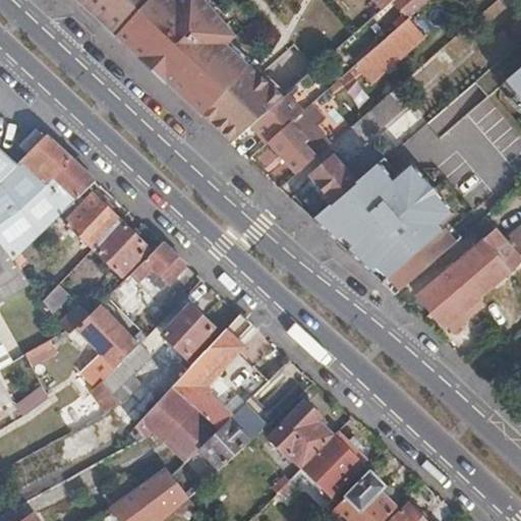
[(76,0),(139,58),(139,59),(165,82),(166,82),(232,142),(283,99),(224,47),(233,38),(198,0),(177,0),(174,3),(170,0),(76,0)]
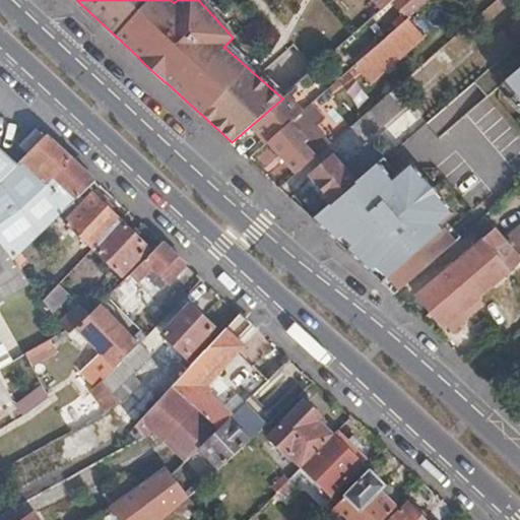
[(373,0),(383,11),(394,0),(373,0)]
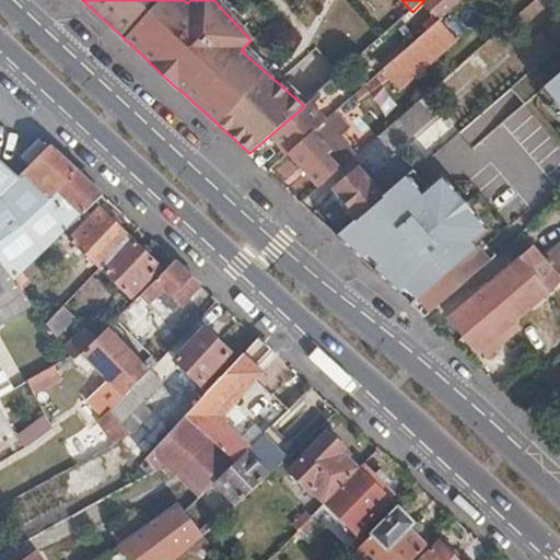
[(439,21),(461,0),(426,0),(423,2),(439,21)]
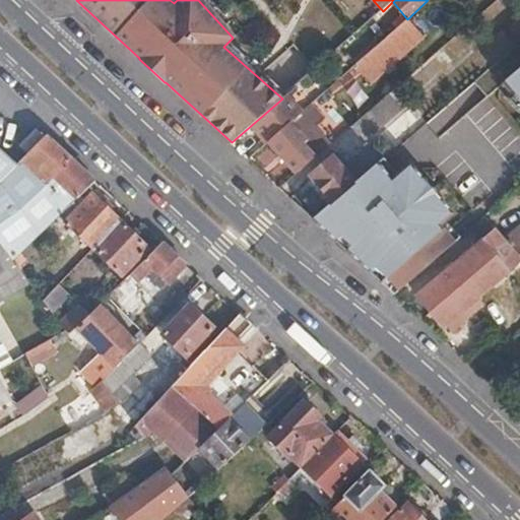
[(421,39),(406,20),(355,64),(372,83),(421,39)]
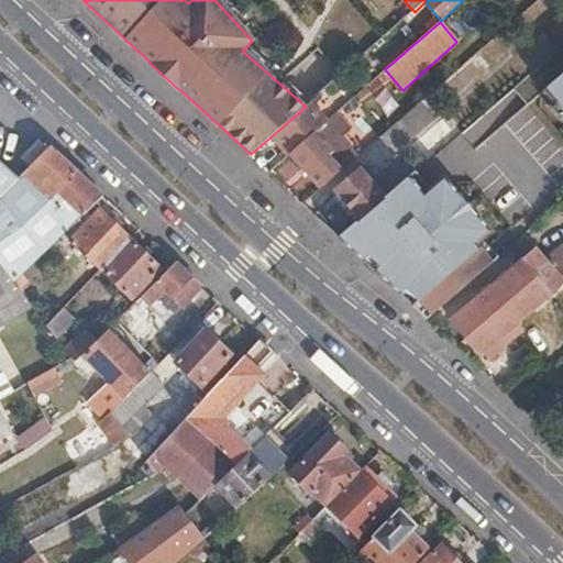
[(562,73),(544,89),(562,109),(562,73)]
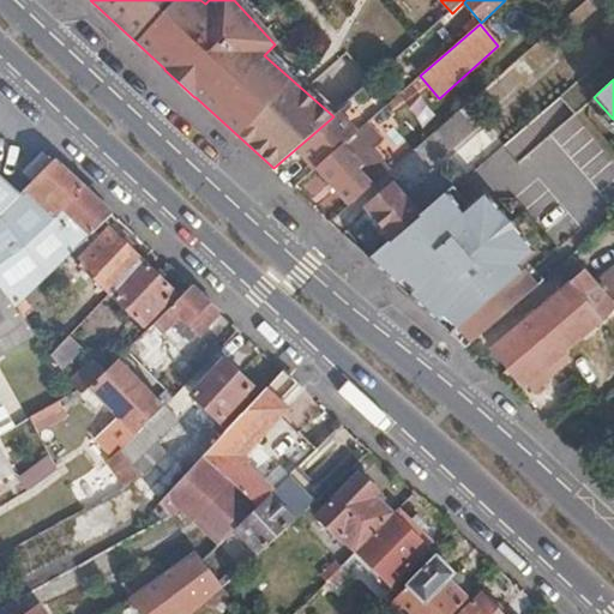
[(487,118),(471,100),(458,112),(474,130),(487,118)]
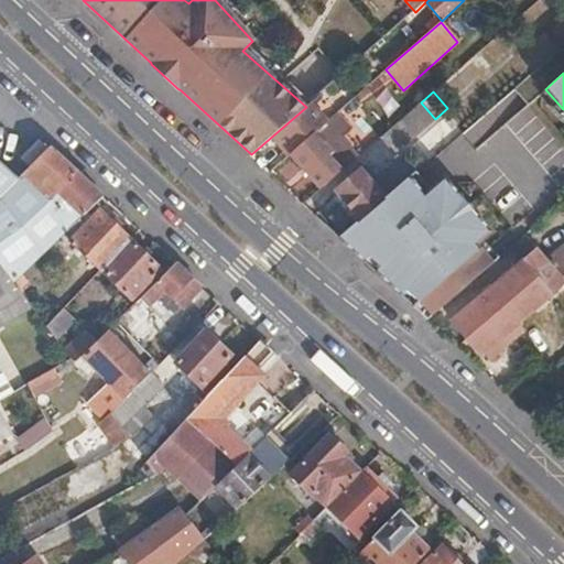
[(387,132),(400,149),(435,119),(421,102),(387,132)]
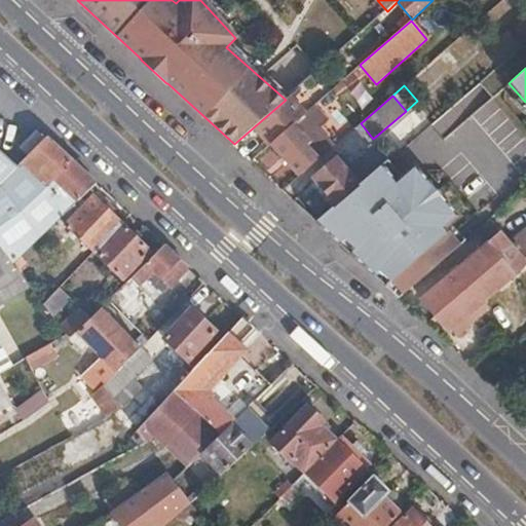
[(256,126),(270,144),(304,114),(288,98),(256,126)]
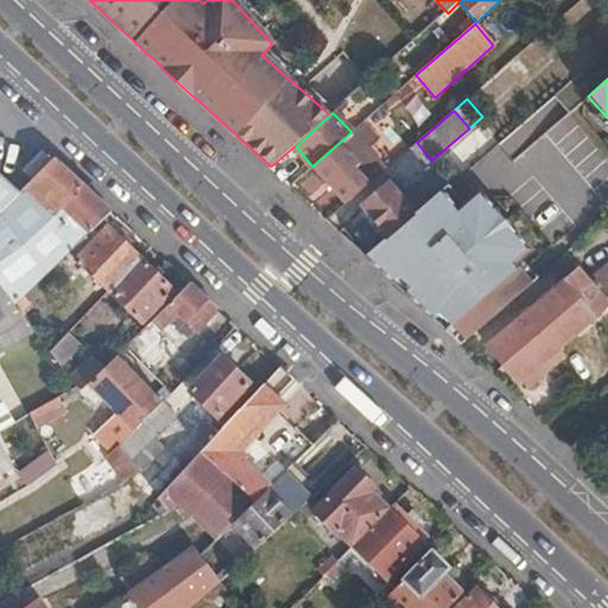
[(312,166),(346,203),(386,169),(368,147),(378,139),(363,122),(352,132),(312,166)]
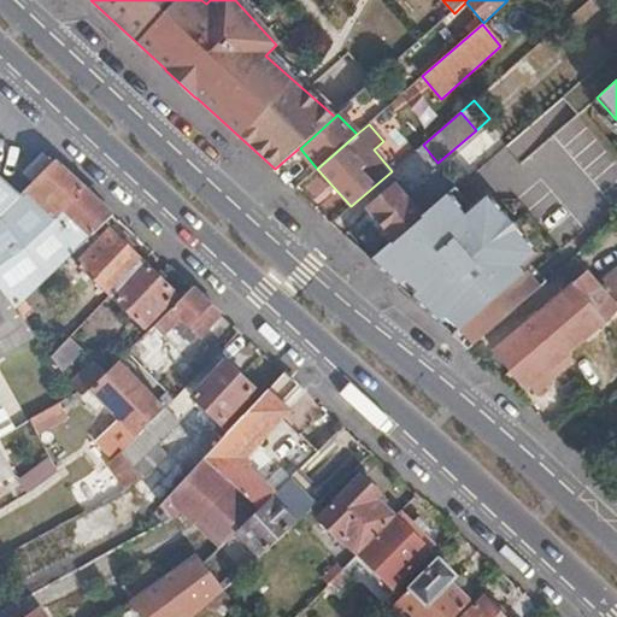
[(432,168),(438,163),(423,145),(417,150),(416,151),(432,168)]
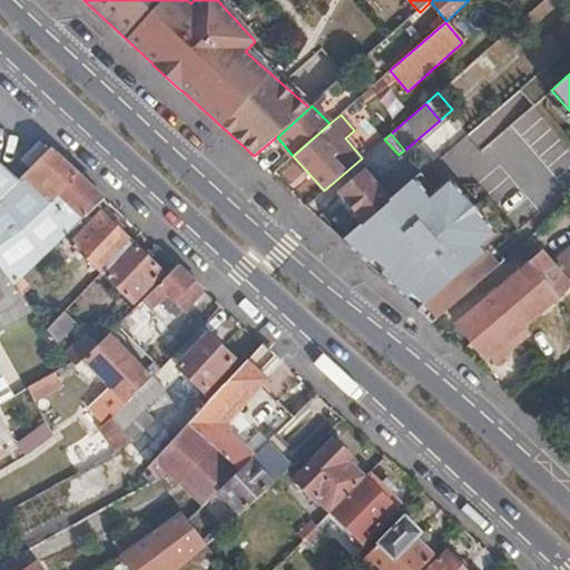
[(0,267),(15,286),(66,237),(76,228),(105,199),(66,161),(53,149),(52,149),(20,182),(0,163),(0,267)]
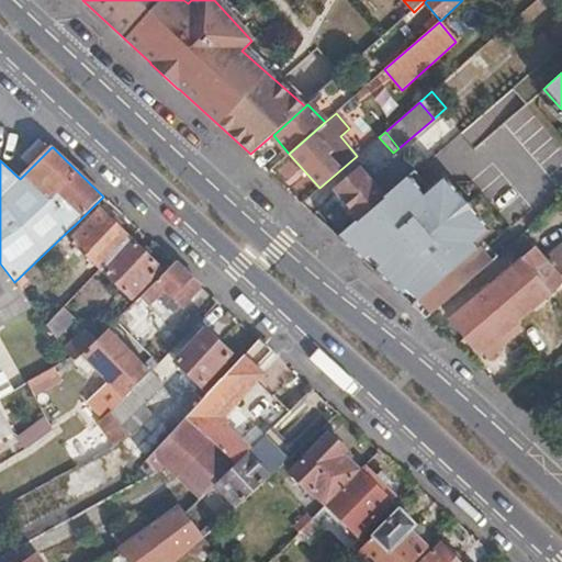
[(335,190),(359,218),(401,182),(385,165),(373,176),(363,165),(335,190)]
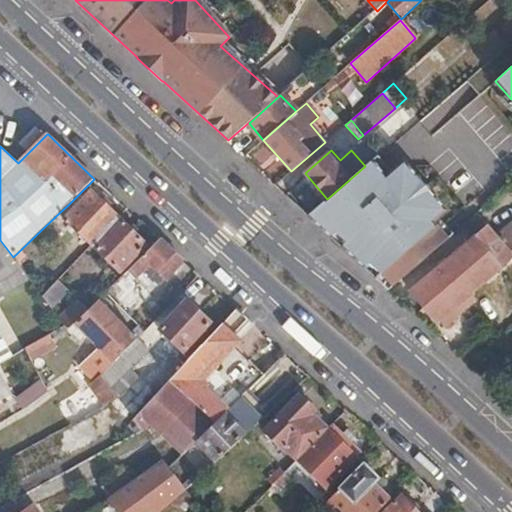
[(377,156),(370,161),(388,181),(394,176),(377,156)]
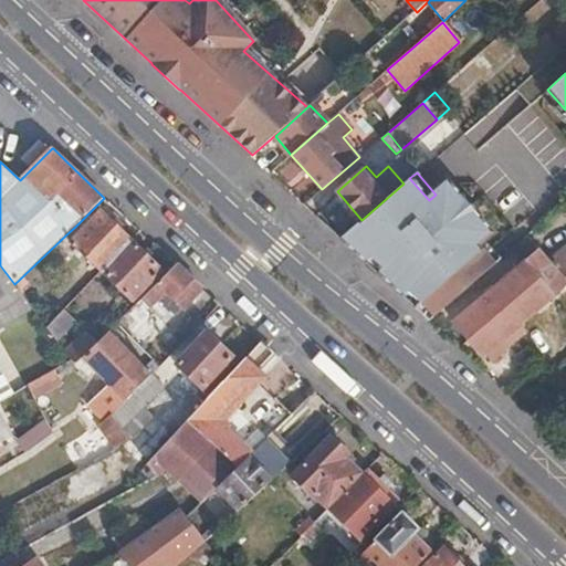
[(362,220),(341,238),(363,258),(368,253),(380,266),(376,271),(402,294),(408,289),(436,316),(494,265),(477,247),(483,240),(491,233),(448,184),(436,195),(429,200),(409,178),(404,184),(362,220)]
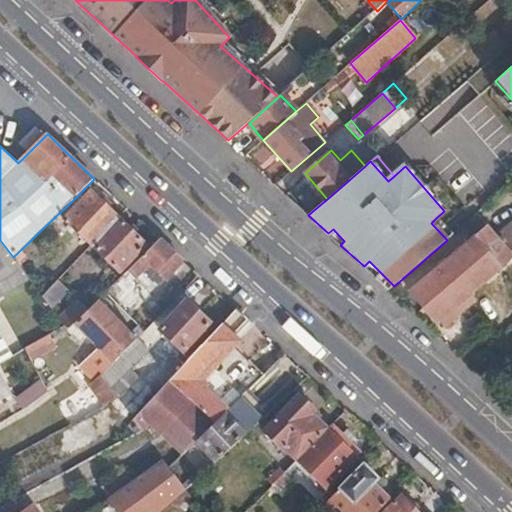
[(91,191),(73,210),(65,219),(93,245),(119,219),(91,191)]
